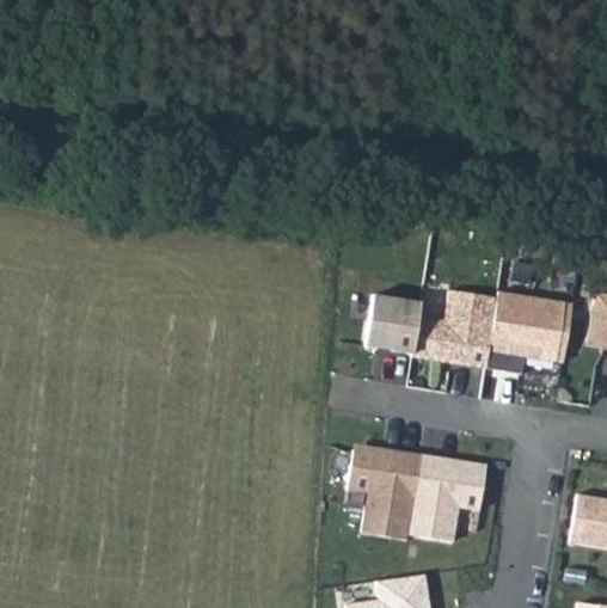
[(414,356),(485,367),(496,298),(451,290),(446,324),(420,320),(414,356)]
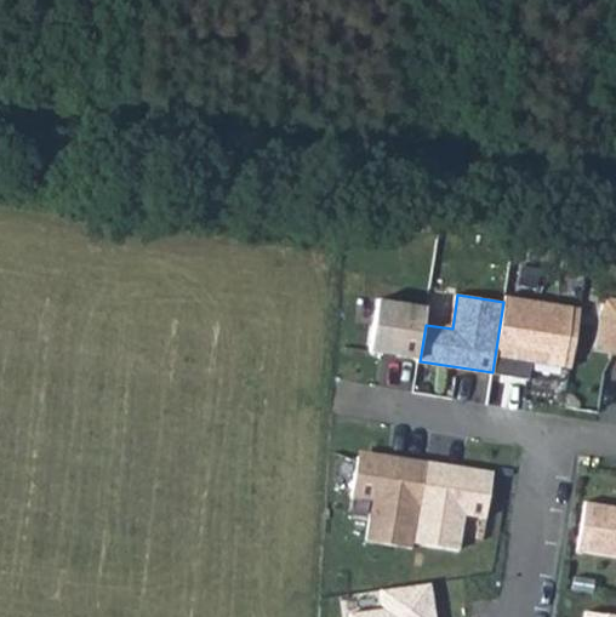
[(505,295),(503,302),(492,372),(530,377),(532,359),(565,364),(574,306),(505,295)]
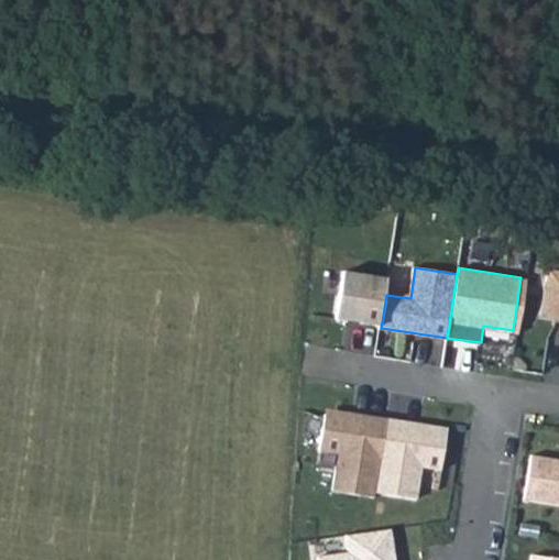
[(558,272),(549,271),(543,315),(558,317),(558,272)]
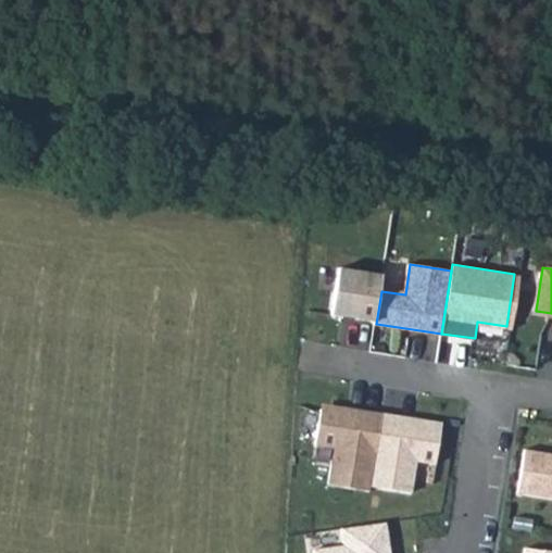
[(384,275),(339,268),(333,316),(376,324),(381,291),(384,275)]
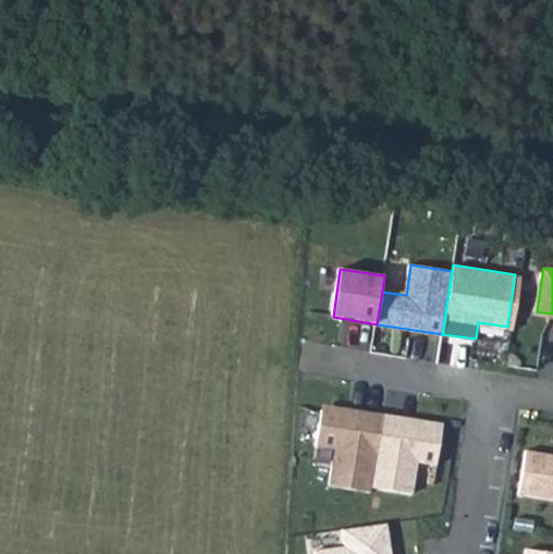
[(323,404),(316,448),(335,451),(330,487),(368,493),(368,488),(380,413),(323,404)]
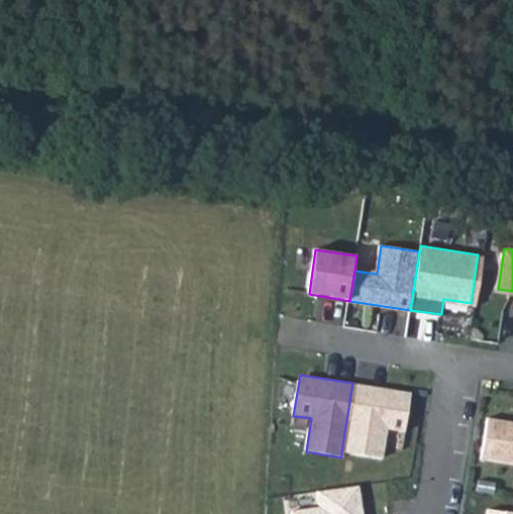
[(413,392),(352,383),(341,452),(384,458),(390,424),(408,427),(413,392)]
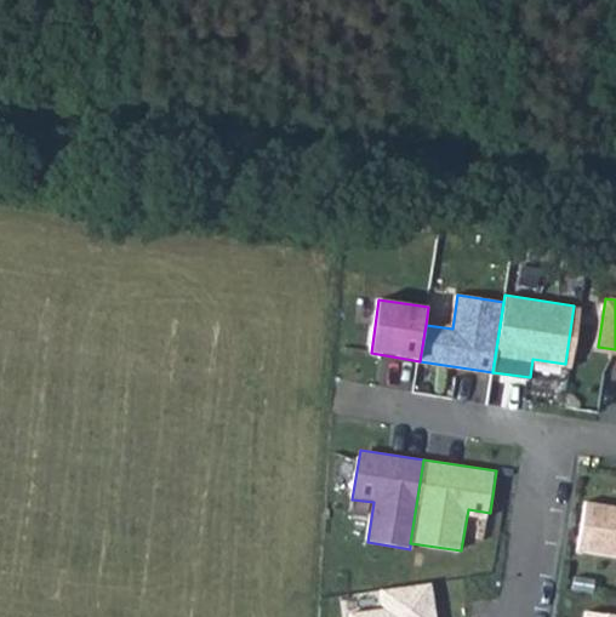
[(580,549),(615,554),(615,503),(588,500),(580,549)]
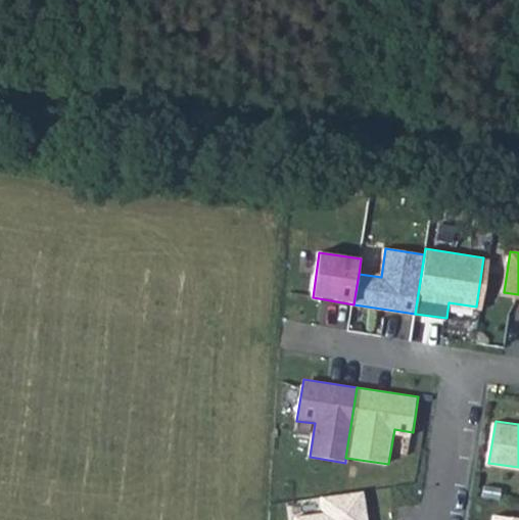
[(367,519),(364,490),(322,495),(324,513),(298,516),(298,519),(367,519)]
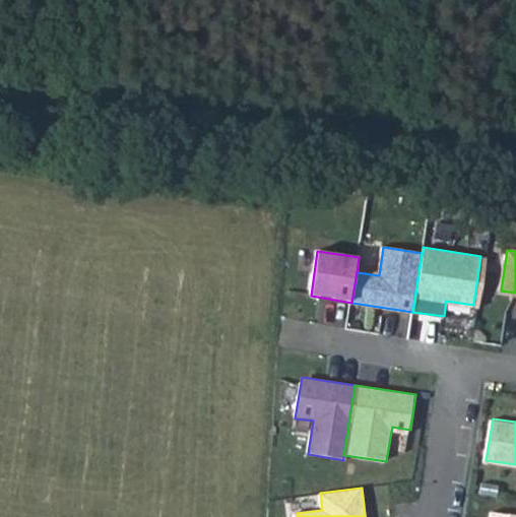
All buildings are outlined.
